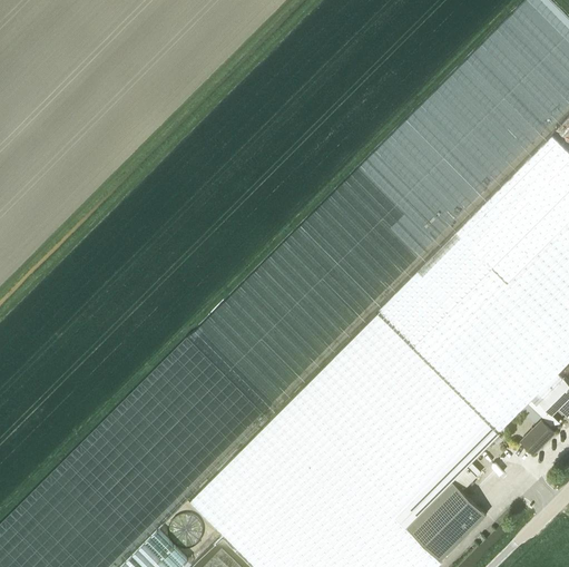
[(405,529),(451,484),(487,447),(497,436),(530,402),(536,407),(538,404),(561,380),(557,375),(568,363),(568,156),(551,138),(188,502),(252,566),(438,566),(441,564),(439,563),(405,529)]
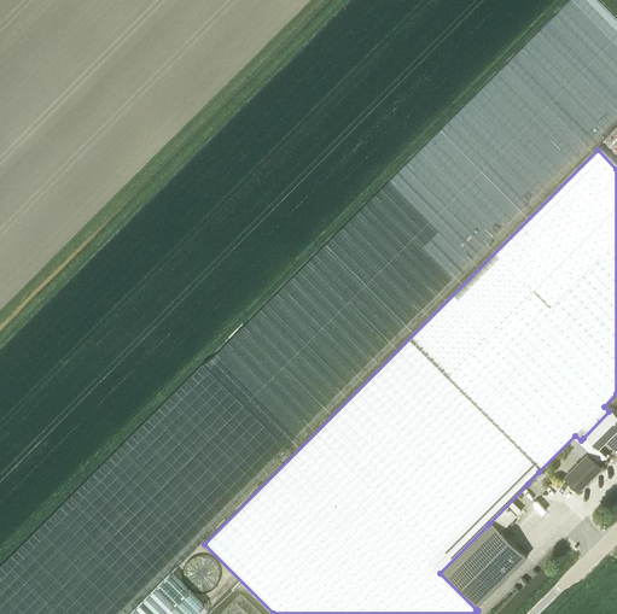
[(616,419),(609,411),(583,438),(597,452),(606,443),(616,454),(616,452),(616,419)]
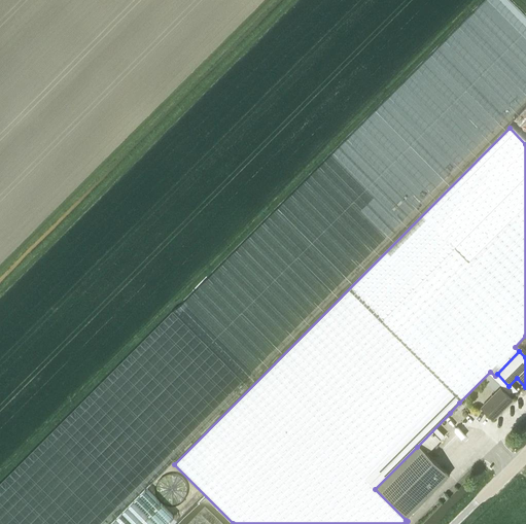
[(499,390),(481,409),(492,421),(511,403),(499,390)]
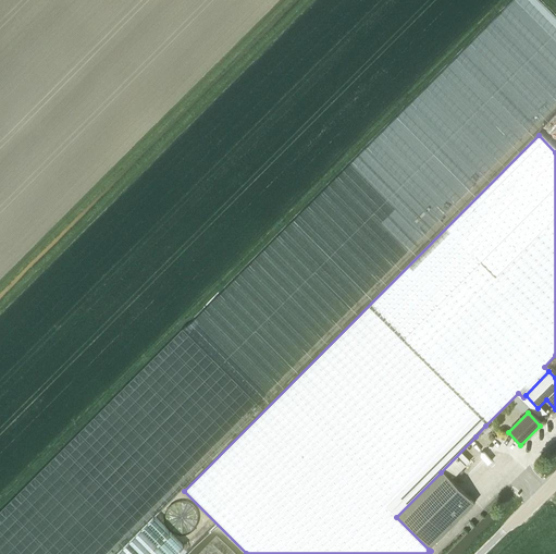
[(456,458),(442,472),(451,481),(465,467),(456,458)]
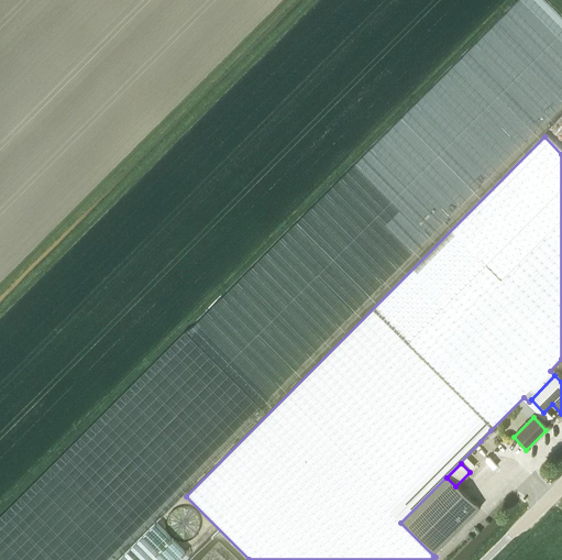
[(445,478),(400,523),(433,556),(478,511),(455,486),(447,478),(445,478)]
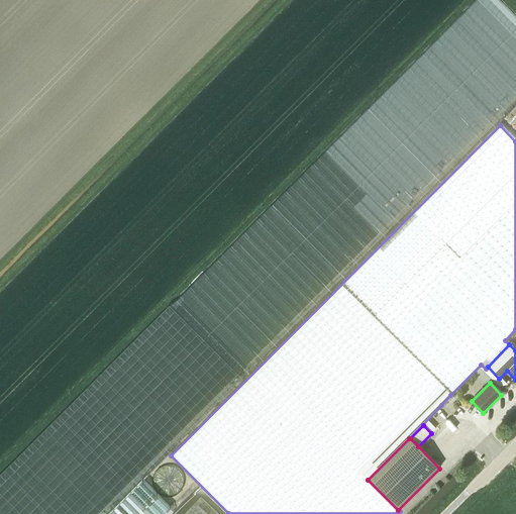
[(166,513),(170,510),(142,483),(141,482),(108,513),(166,513)]
